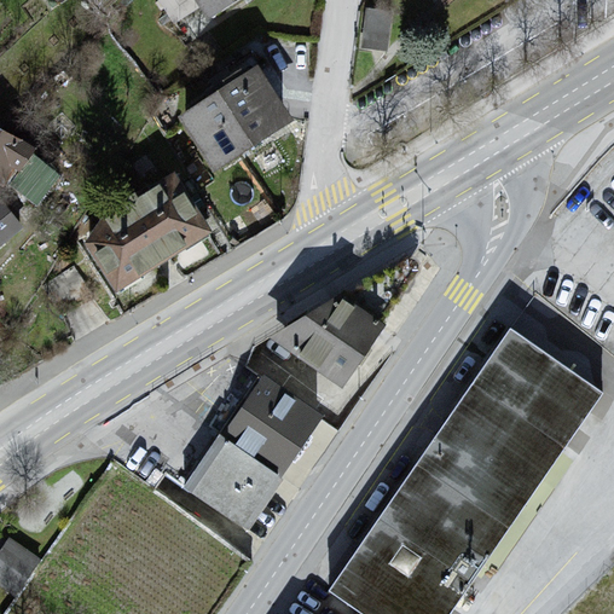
[(191,0),(206,22),(238,0),(191,0)]
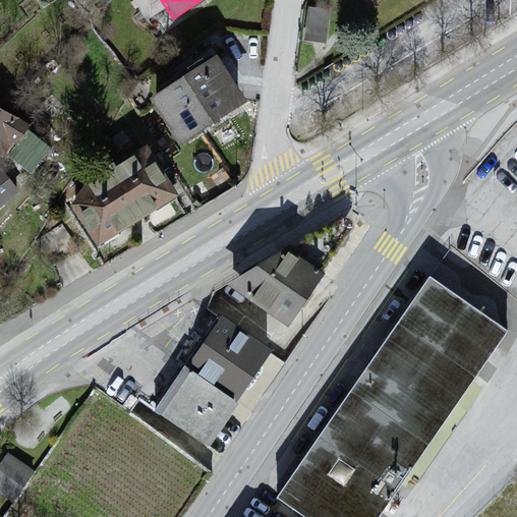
[(302,31),(324,33),(328,2),(313,0),(306,0),(302,31)]
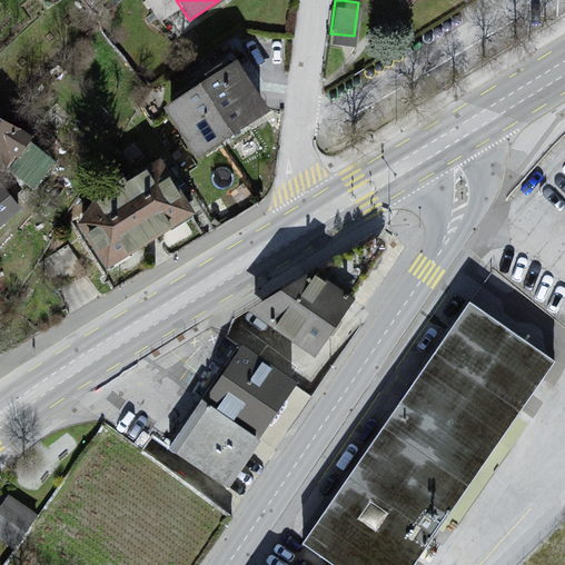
[(238,65),(165,107),(198,156),(270,109),(238,65)]
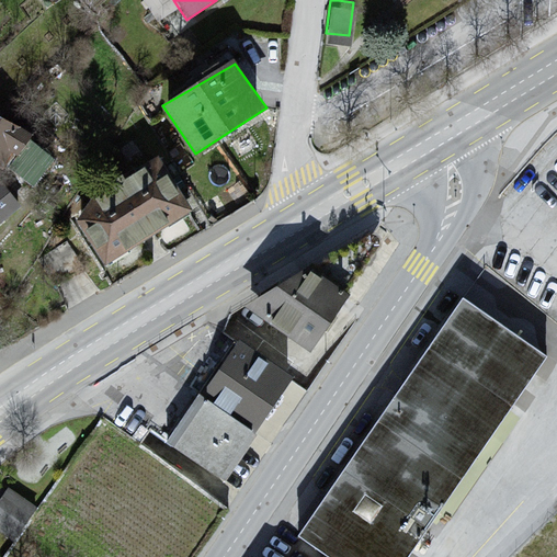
[(0,168),(22,127),(0,115),(0,168)]
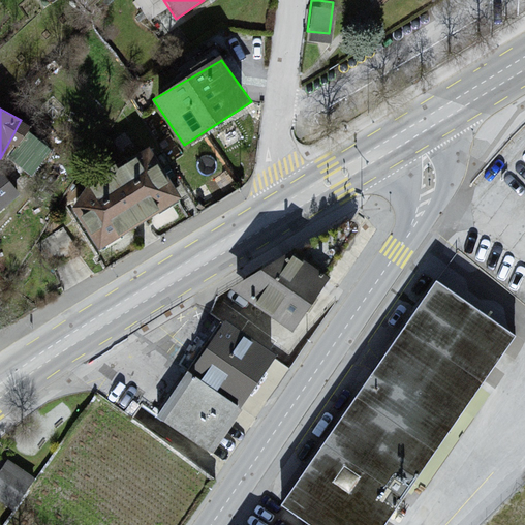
[(182,199),(151,152),(84,185),(81,214),(99,246),(182,199)]
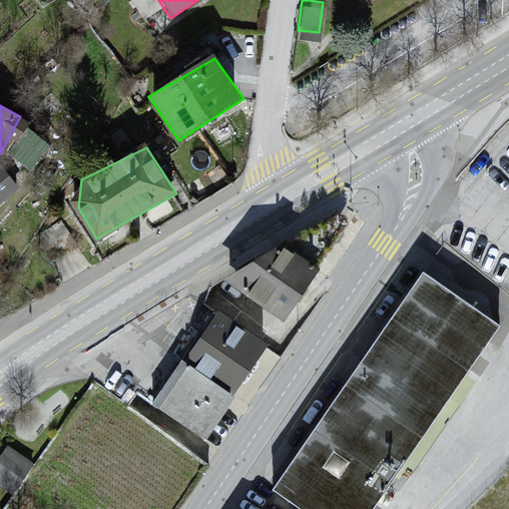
[(203,286),(198,308),(218,311),(266,345),(320,269),(283,244),(203,286)]
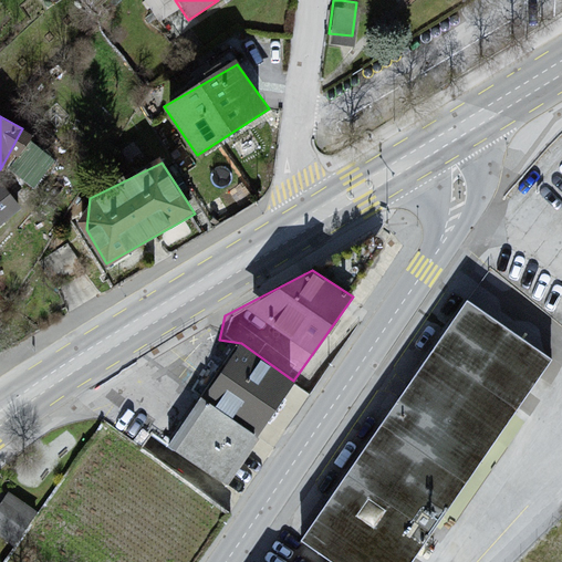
[(467,304),(299,542),(330,561),(412,561),(549,362),(467,304)]
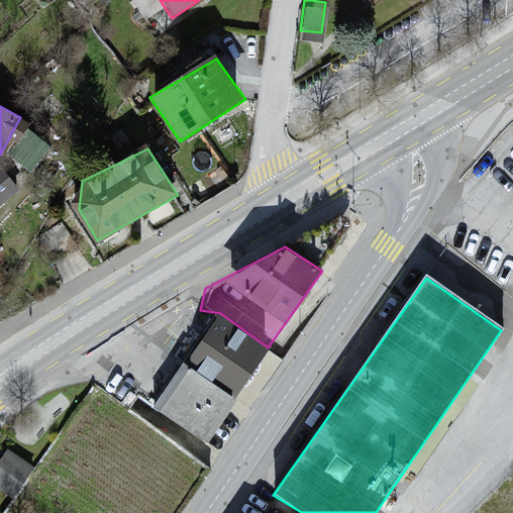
[(220,313),(156,409),(201,438),(268,347),(220,313)]
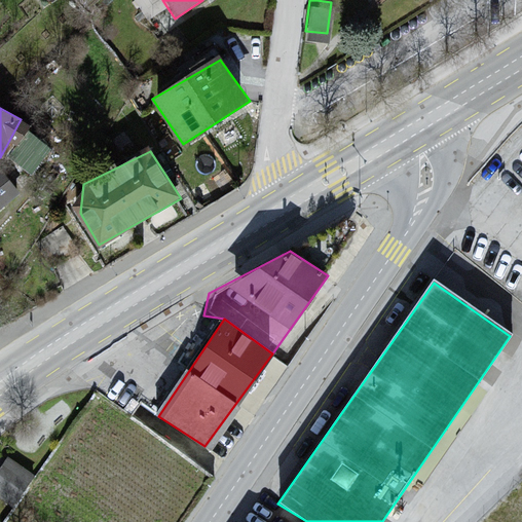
[(30,474),(3,455),(0,459),(0,495),(9,502),(30,474)]
